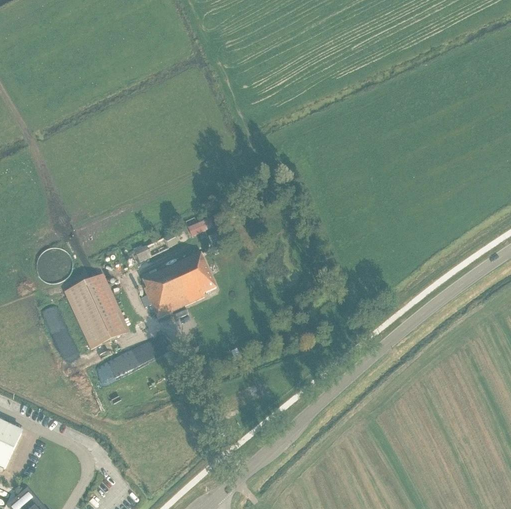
[(215,226),(210,217),(189,227),(193,236),(215,226)]
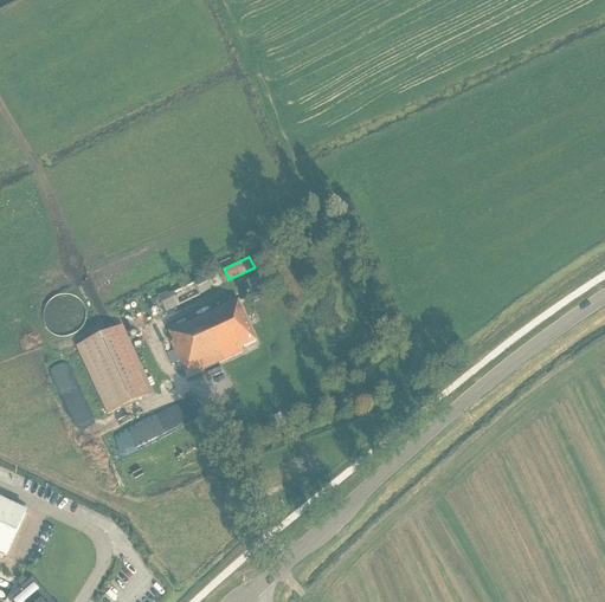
[(205,274),(193,279),(199,292),(211,286),(205,274)]
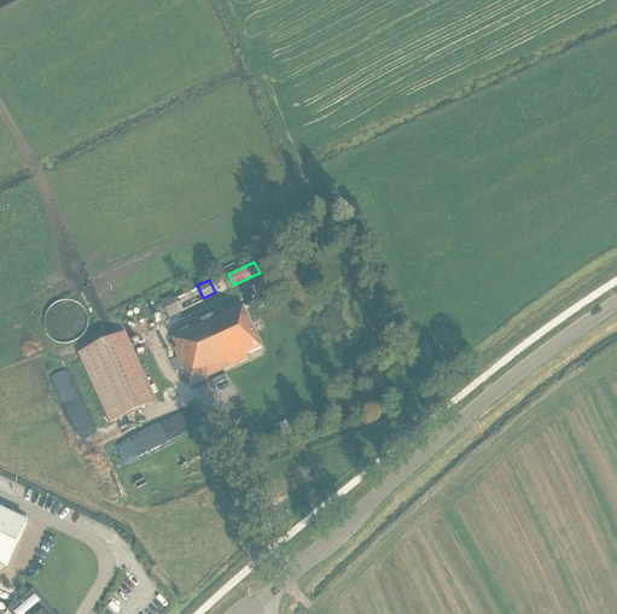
[(172,294),(162,299),(169,315),(184,308),(178,294),(173,297),(172,294)]
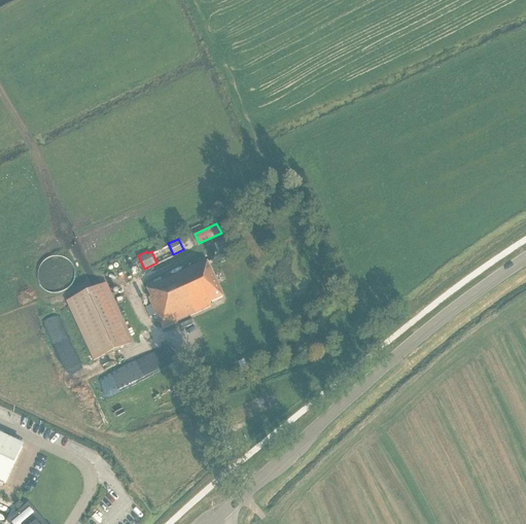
[(203,260),(202,256),(195,259),(197,263),(147,284),(151,294),(149,295),(152,303),(145,305),(150,315),(154,313),(155,317),(159,316),(163,326),(211,305),(210,301),(223,294),(208,258),(203,260)]
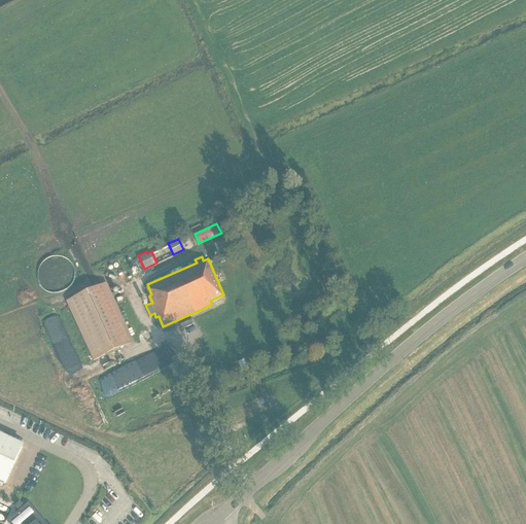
[(106,281),(66,300),(93,358),(133,340),(106,281)]
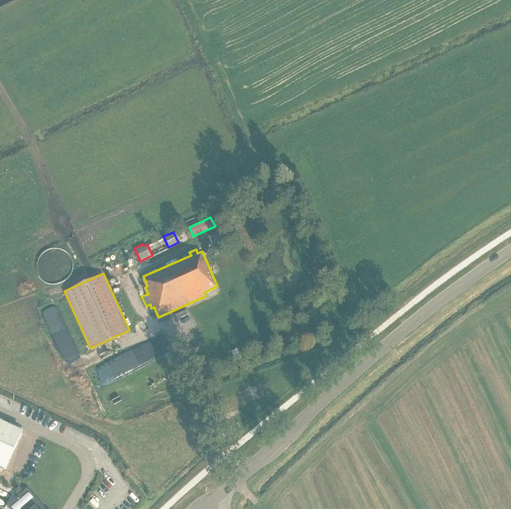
[(0,420),(0,465),(5,468),(22,431),(0,420)]
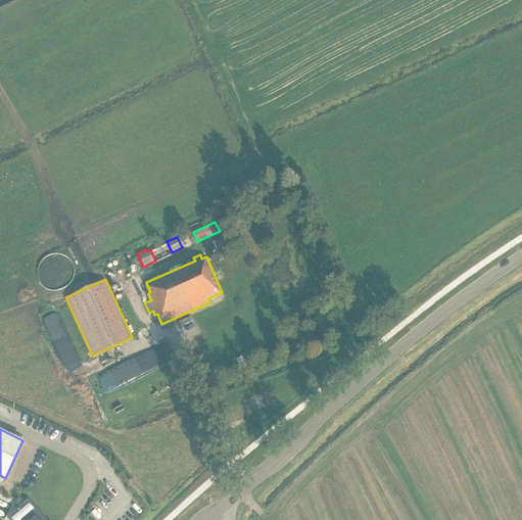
[(45,517),(31,500),(26,503),(25,501),(12,512),(13,514),(9,517),(11,519),(44,519),(43,519),(45,517)]
